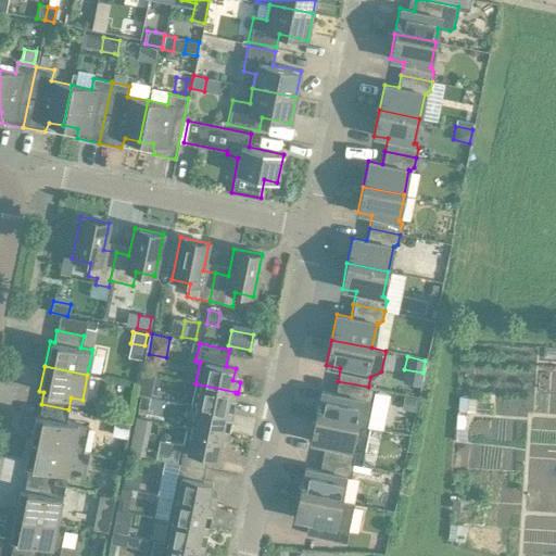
[(140,371),(138,383),(152,387),(154,375),(140,371)]
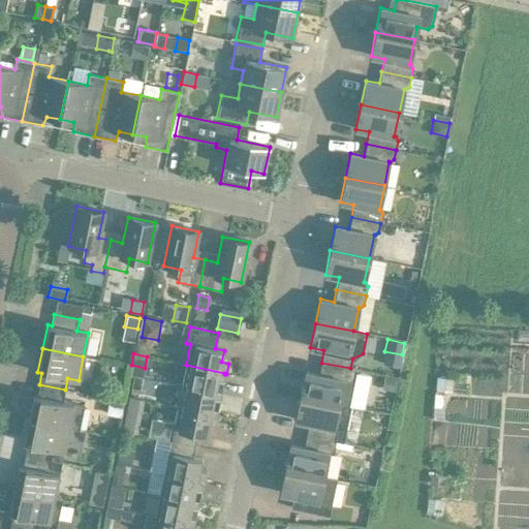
[(350,368),(321,363),(318,374),(305,372),(300,396),(351,407),(348,406),(356,370),(350,368)]
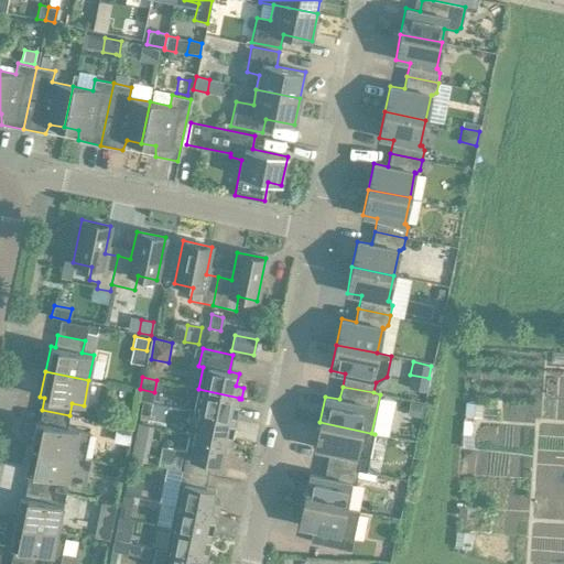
[(235,420),(239,399),(239,398),(198,389),(193,412),(235,420)]
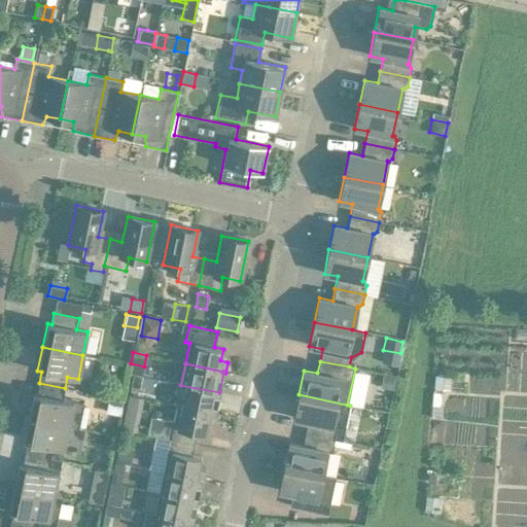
[(141,377),(133,375),(130,387),(138,388),(141,377)]
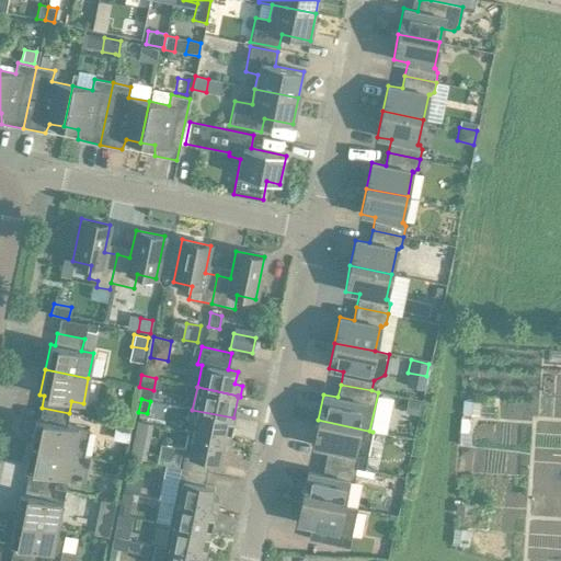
[(418,415),(420,402),(408,399),(404,413),(418,415)]
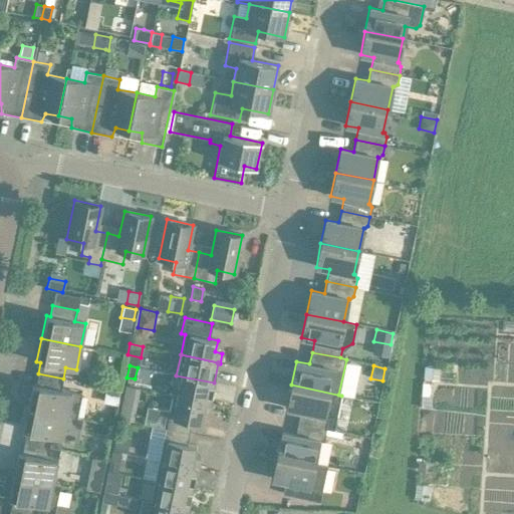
[(63,378),(38,373),(36,384),(32,383),(27,407),(66,415),(74,417),(79,394),(60,390),(63,378)]
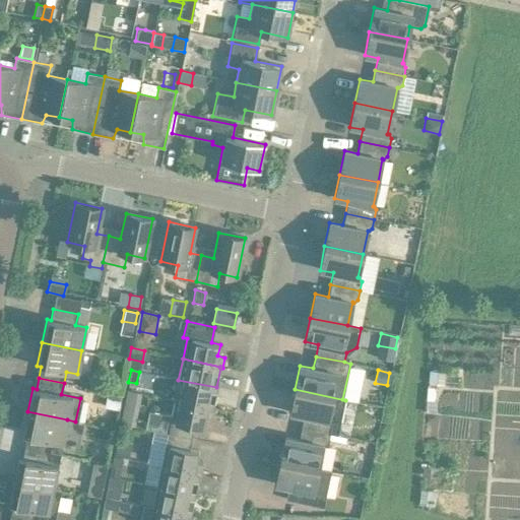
[(212,408),(212,407),(216,387),(178,380),(174,400),(212,408)]
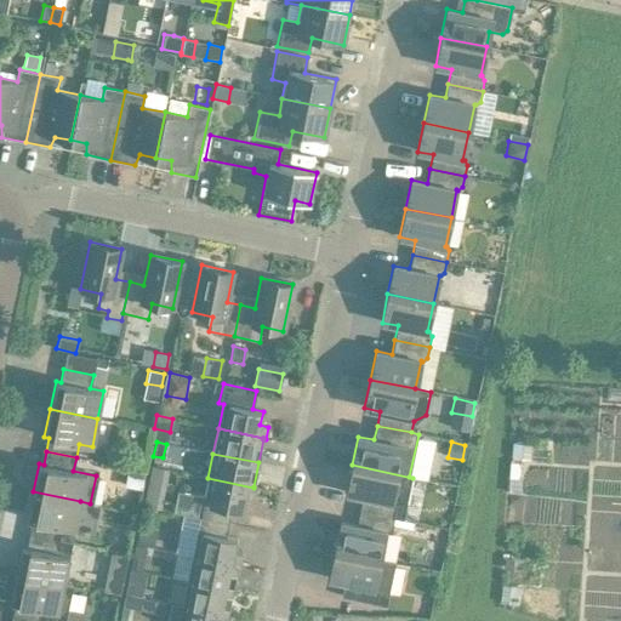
[(412,478),(352,465),(346,494),(362,496),(359,511),(393,518),(404,520),(412,478)]
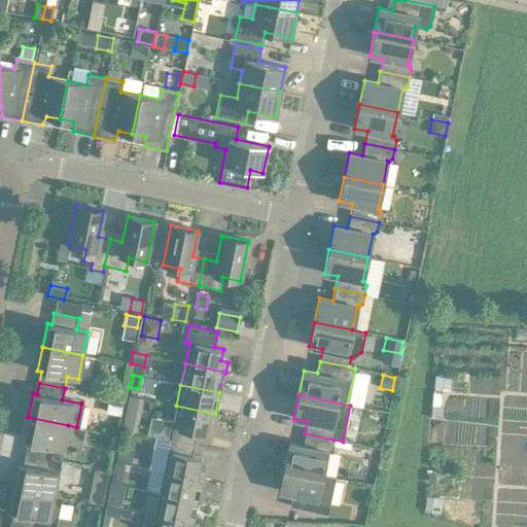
[(215,414),(176,406),(173,420),(151,416),(148,434),(169,438),(194,444),(197,432),(205,434),(208,423),(214,424),(217,414),(215,413),(215,414)]
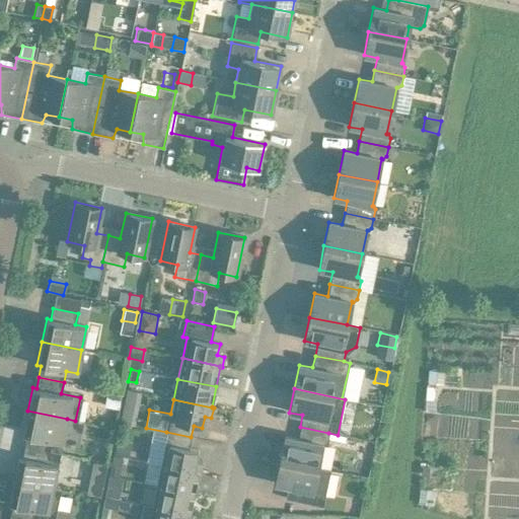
[(67,419),(27,411),(22,434),(26,435),(24,446),(60,453),(62,442),(67,419)]
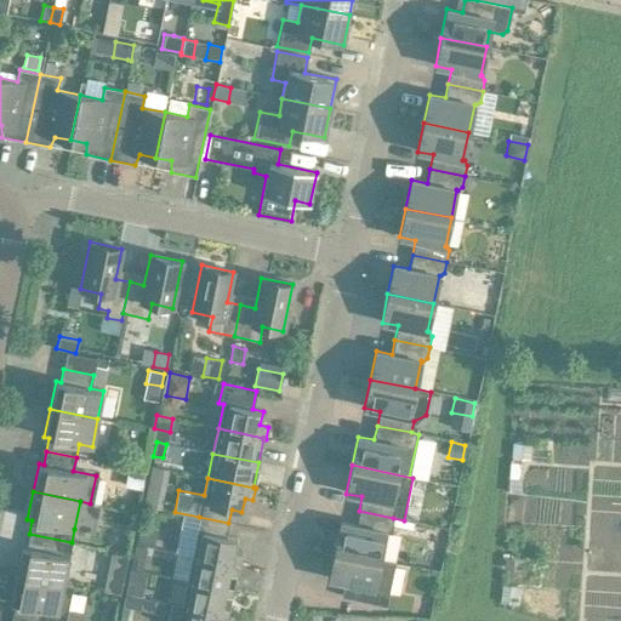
[(340,522),(335,551),(380,559),(386,531),(387,533),(391,529),(393,518),(359,511),(355,525),(340,522)]
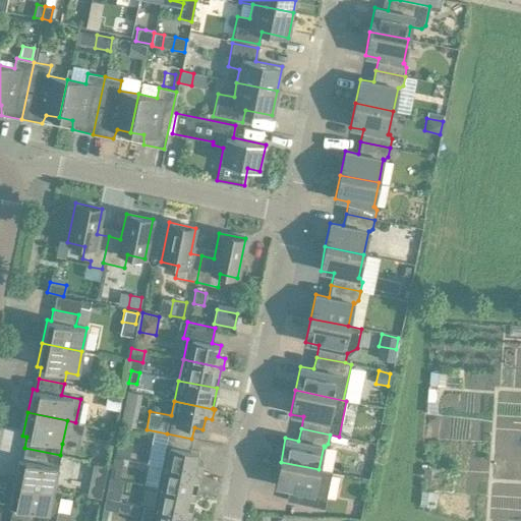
[(189,451),(191,439),(167,433),(161,467),(198,474),(198,475),(200,475),(203,465),(195,464),(198,452),(189,451)]
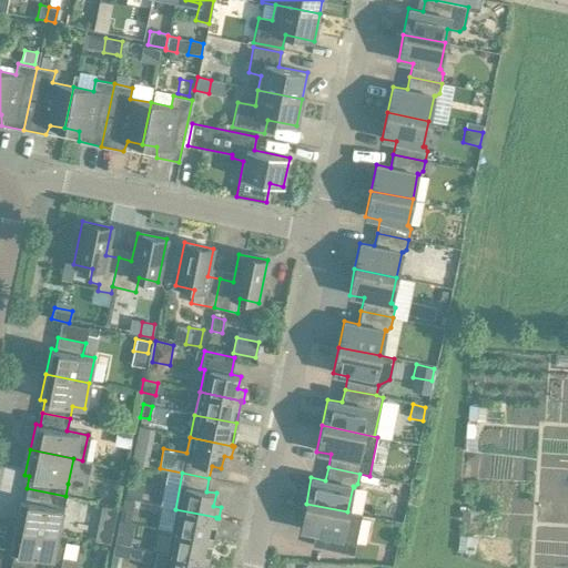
[(128,482),(124,497),(140,500),(143,485),(128,482)]
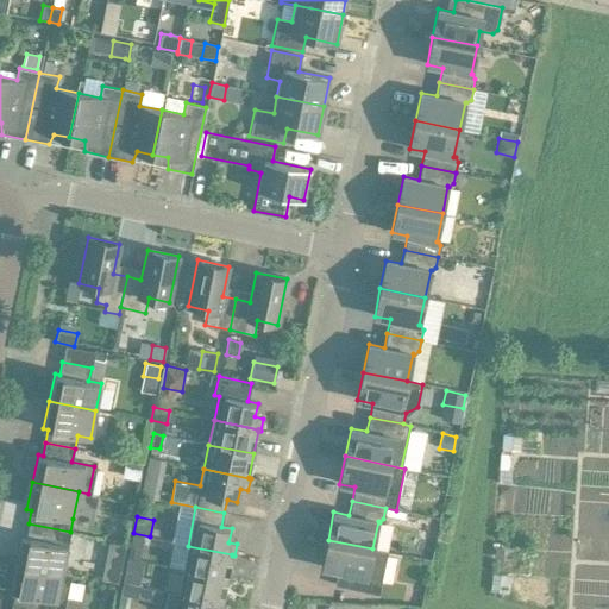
[(70,532),(29,523),(25,537),(20,537),(16,563),(62,573),(68,546),(67,546),(70,532)]
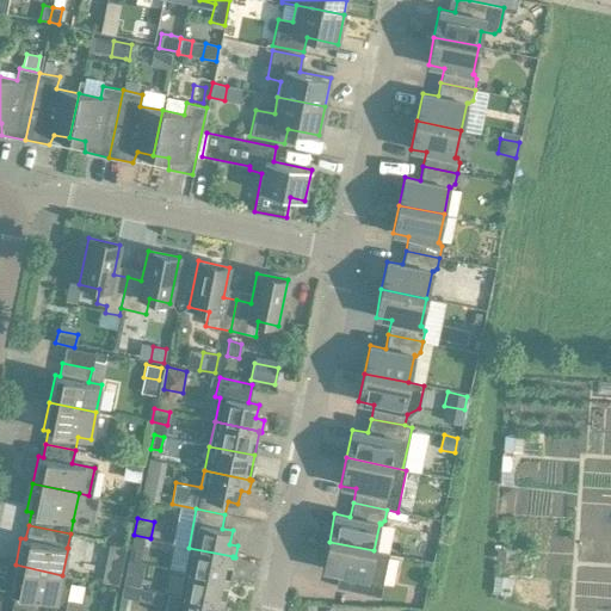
[(143,538),(135,537),(130,560),(137,562),(143,538)]
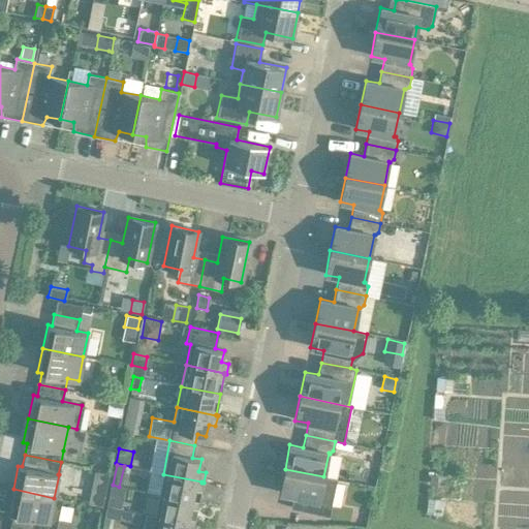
[(323,476),(285,469),(280,493),(293,496),(290,508),(329,517),(336,479),(323,476)]
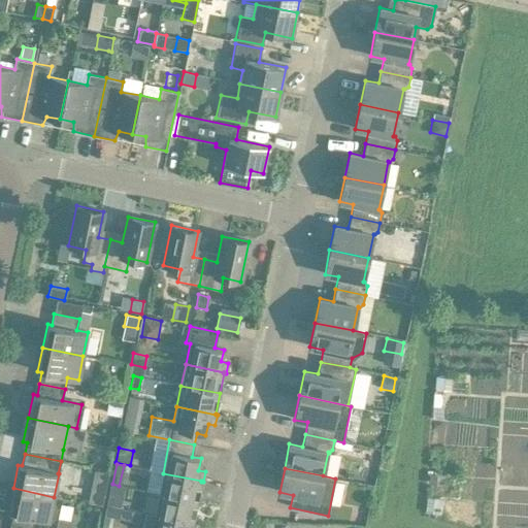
[(197,502),(201,482),(201,481),(163,473),(159,494),(197,502)]
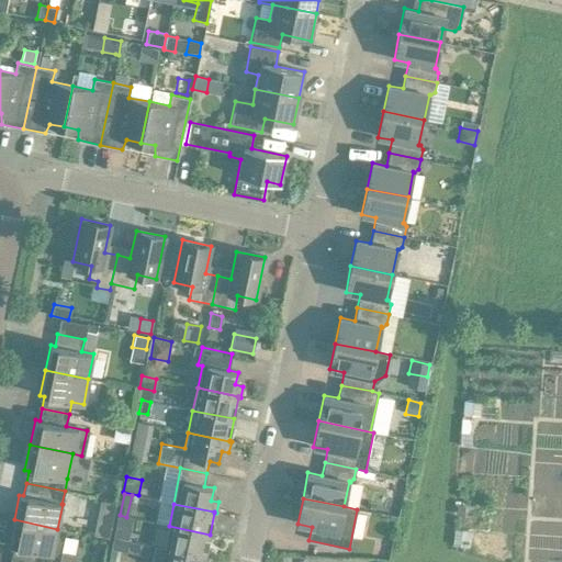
[(117,515),(113,538),(127,541),(132,518),(117,515)]
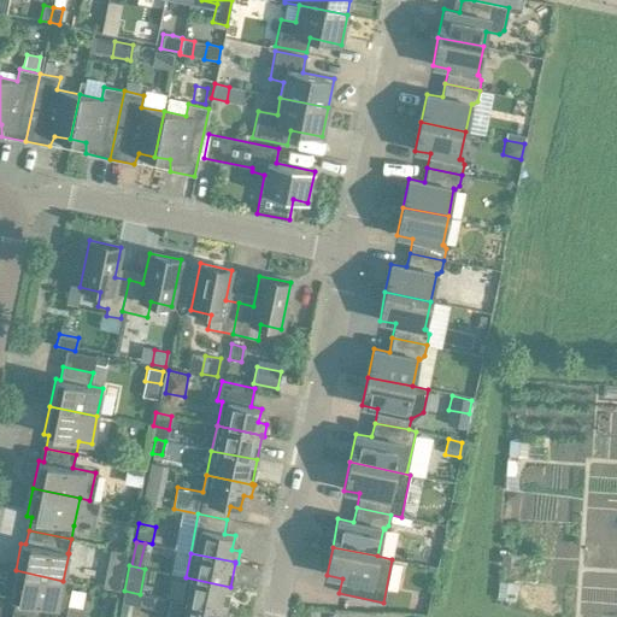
[(64,616),(72,582),(63,581),(16,570),(10,598),(15,599),(11,613),(30,616),(64,616)]
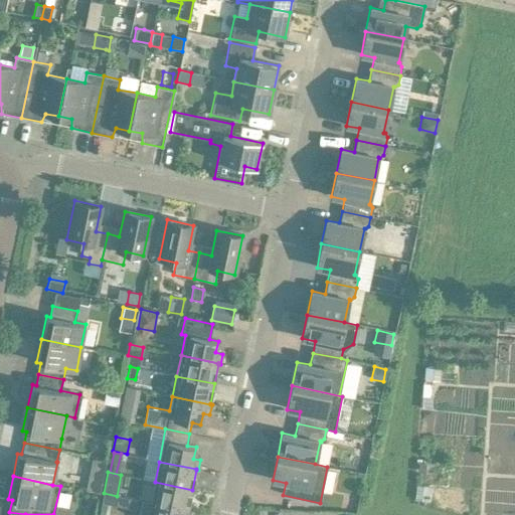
[(188,510),(192,490),(155,482),(150,503),(188,510)]
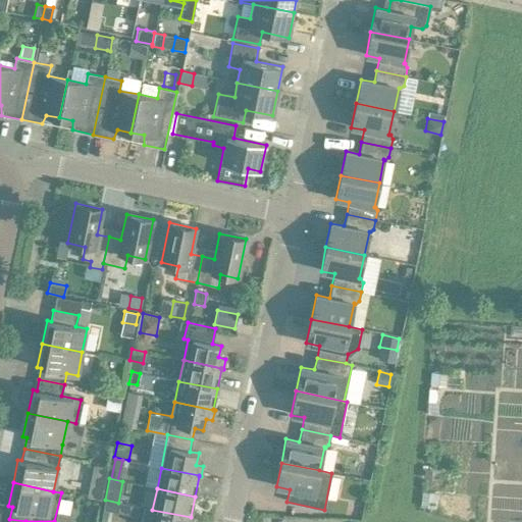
[(113,513),(118,510),(119,503),(105,500),(103,511),(113,513)]
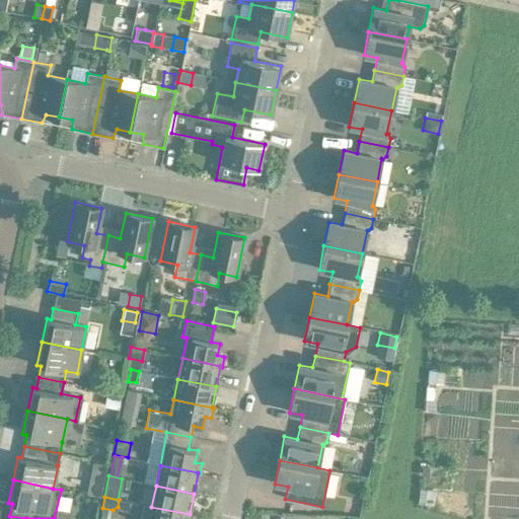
[(190,514),(151,507),(148,518),(190,518),(192,514),(190,514)]
